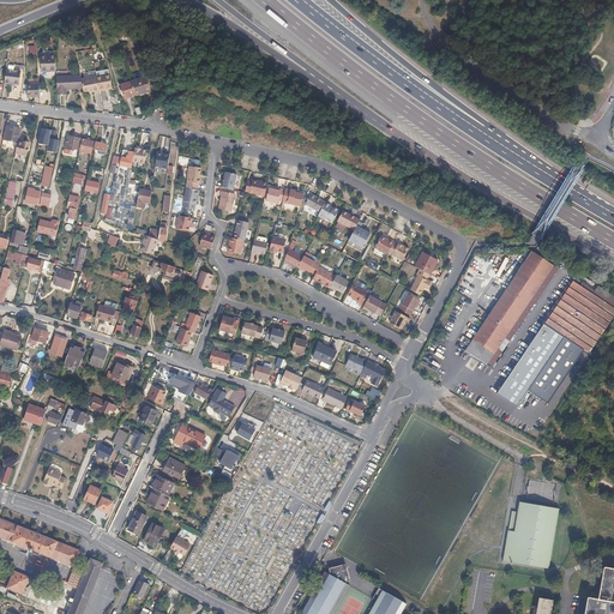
[(121,28),(116,29),(122,49),(128,48),(121,28)]
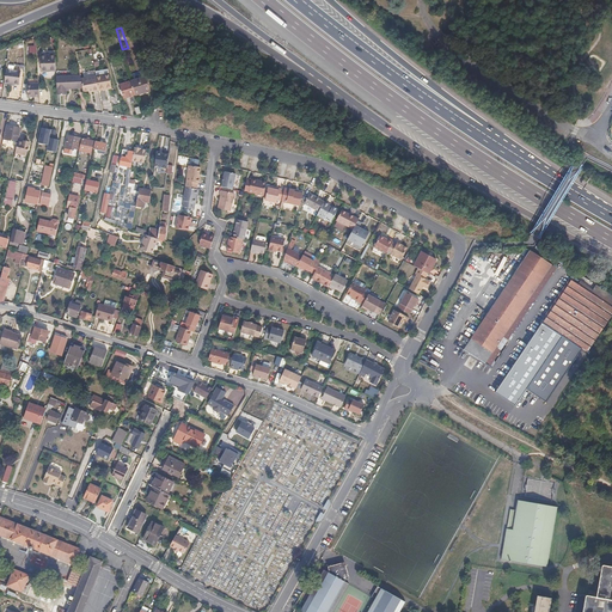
[(56,71),(55,60),(55,55),(41,55),(42,72),(56,71)]
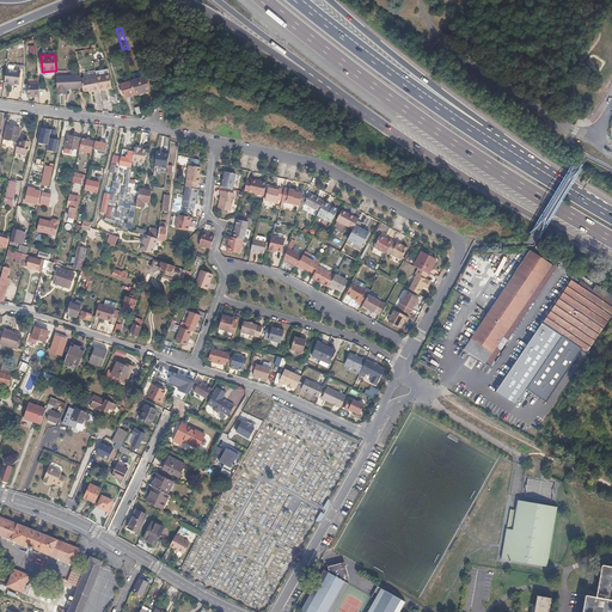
[(20,71),(6,69),(4,83),(19,85),(20,71)]
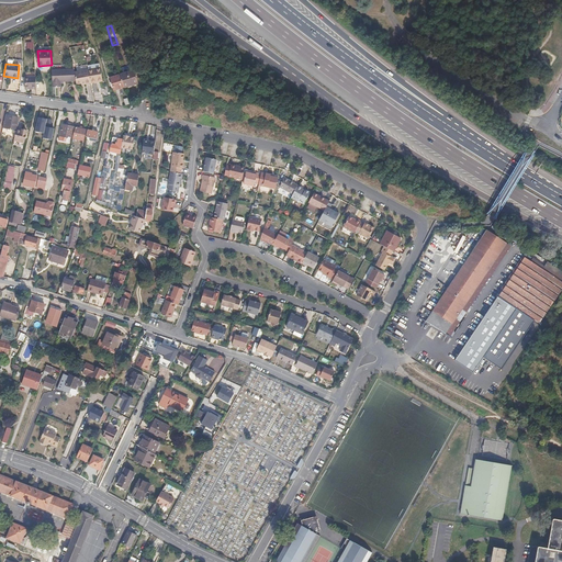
[(101,67),(89,69),(91,83),(99,82),(99,80),(104,79),(101,67)]
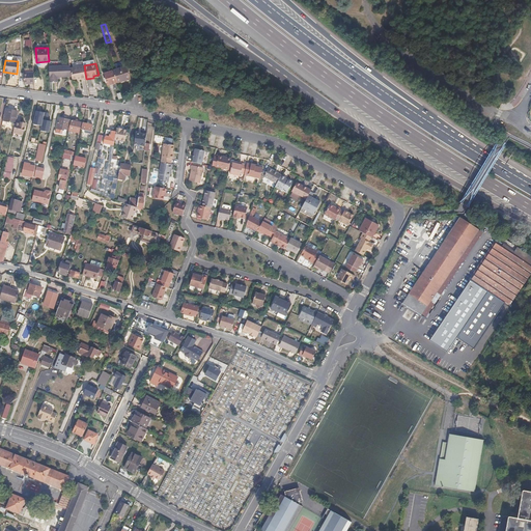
[(83,64),(70,67),(72,78),(73,79),(77,78),(80,77),(81,79),(86,78),(83,64)]
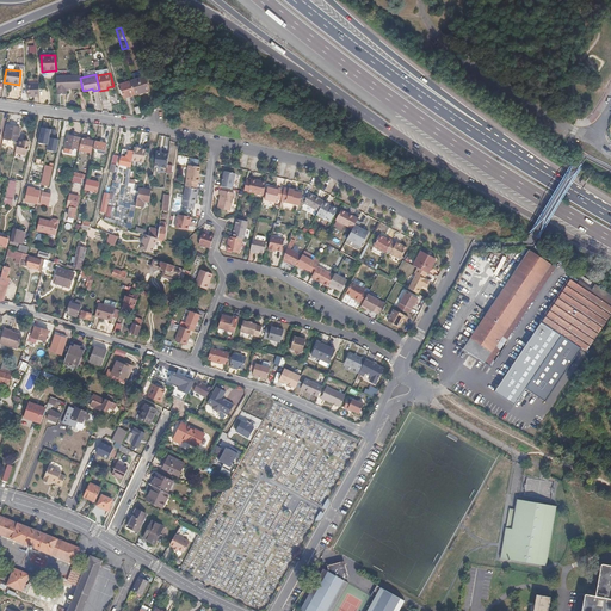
[(82,90),(80,78),(80,76),(56,78),(57,96),(66,94),(66,90),(82,90)]
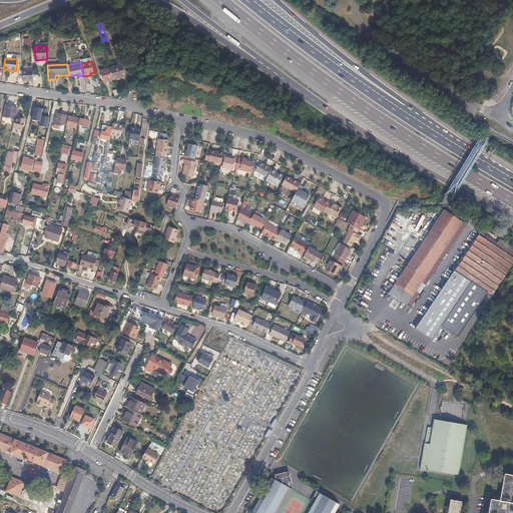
[(125,73),(122,66),(122,65),(111,68),(114,80),(127,77),(125,73)]
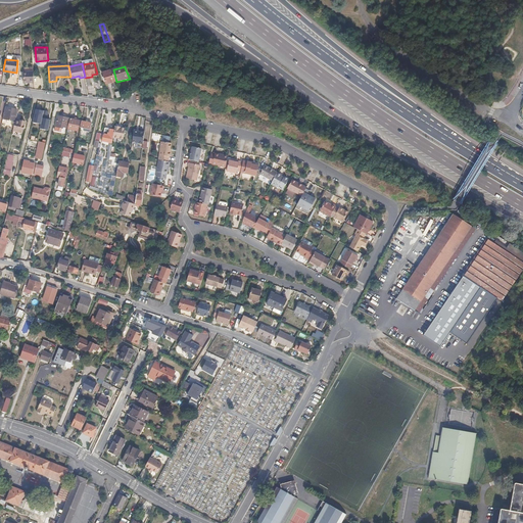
[(107,84),(116,82),(113,69),(103,73),(107,84)]
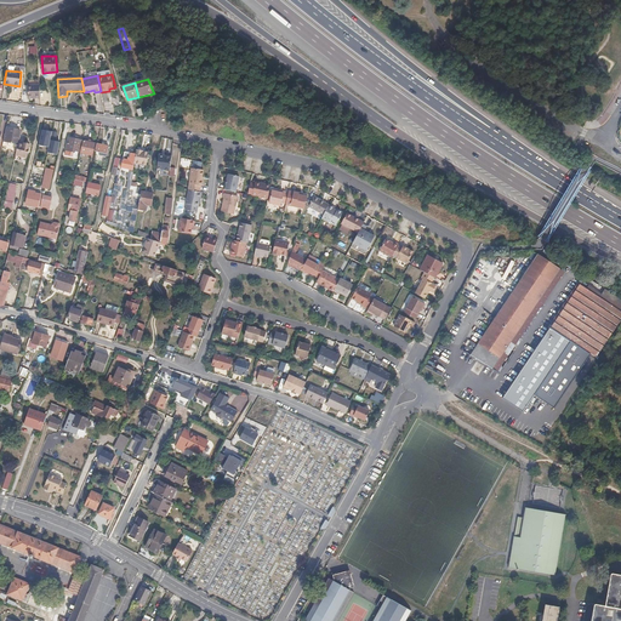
[(40,98),(40,86),(28,86),(28,98),(40,98)]
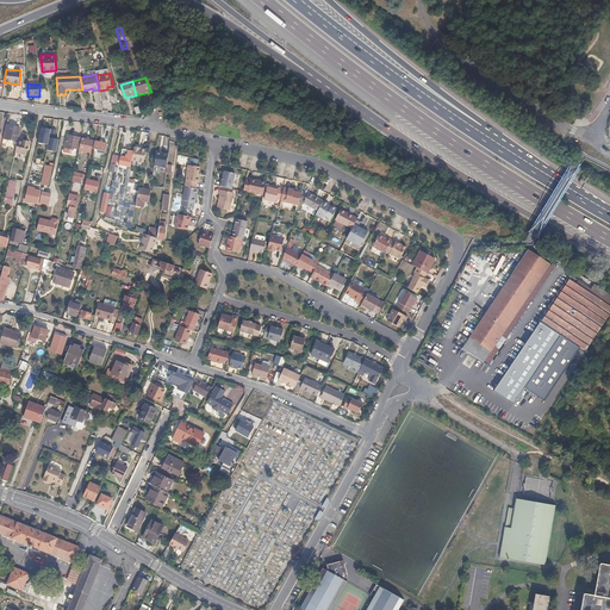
[(17,143),(17,142),(20,129),(5,125),(1,139),(17,143)]
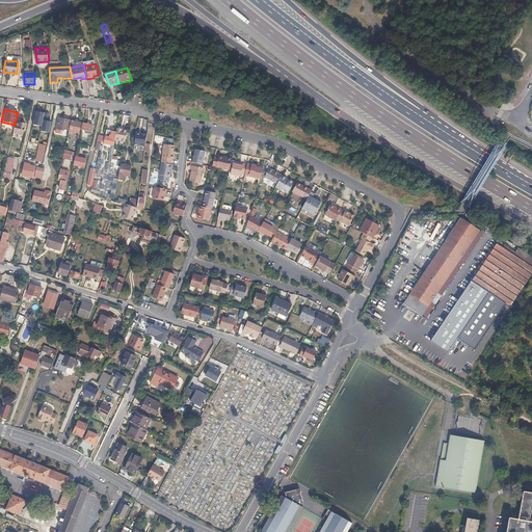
[(36,111),(33,124),(42,126),(43,120),(45,112),(36,111)]
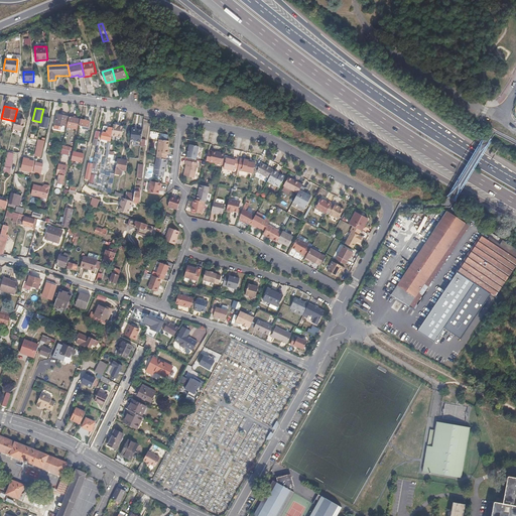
[(62,122),(67,123),(68,117),(56,115),(53,125),(61,127),(62,122)]
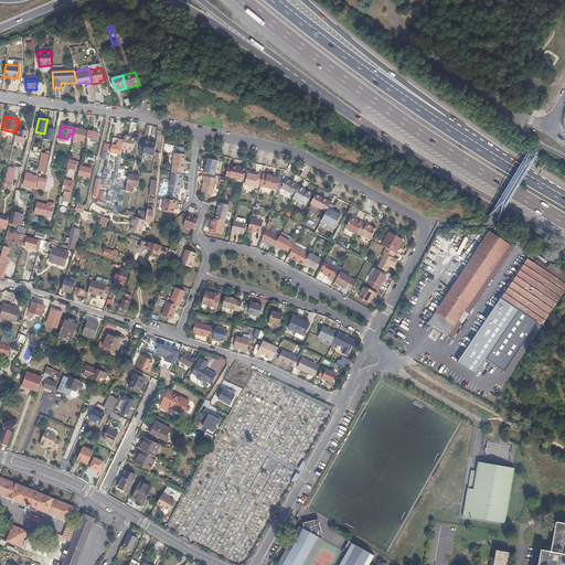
[(45,127),(44,134),(43,139),(52,141),(54,129),(51,128),(45,127)]
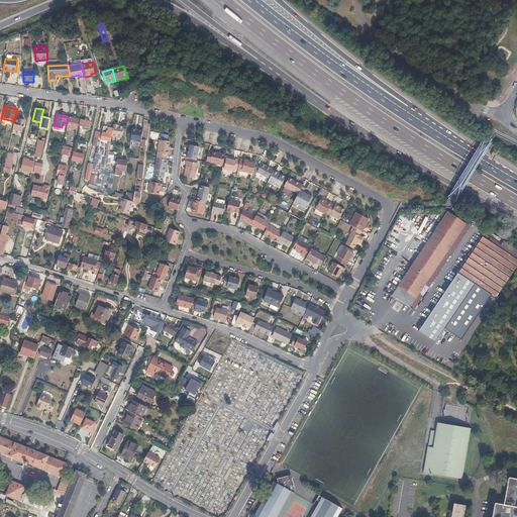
[(76,130),(78,119),(69,117),(67,127),(76,130)]
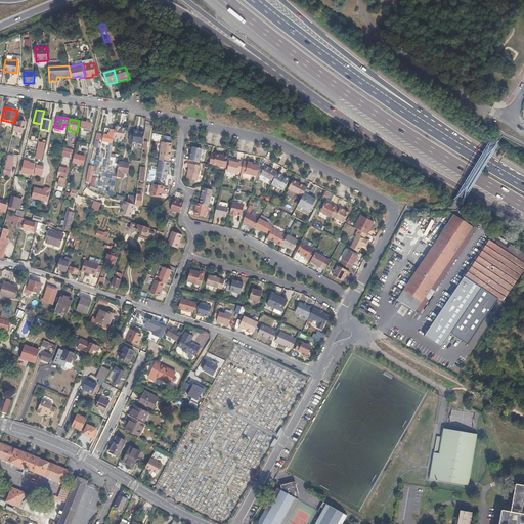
[(22,124),(14,122),(14,123),(12,131),(22,133),(23,128),(20,128),(22,124)]
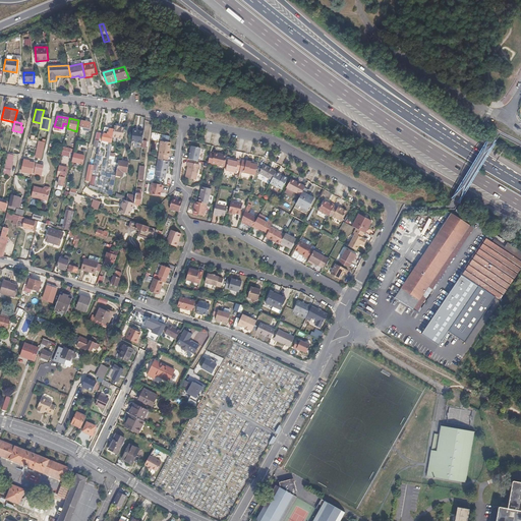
[(91,123),(80,121),(78,127),(89,129),(91,123)]
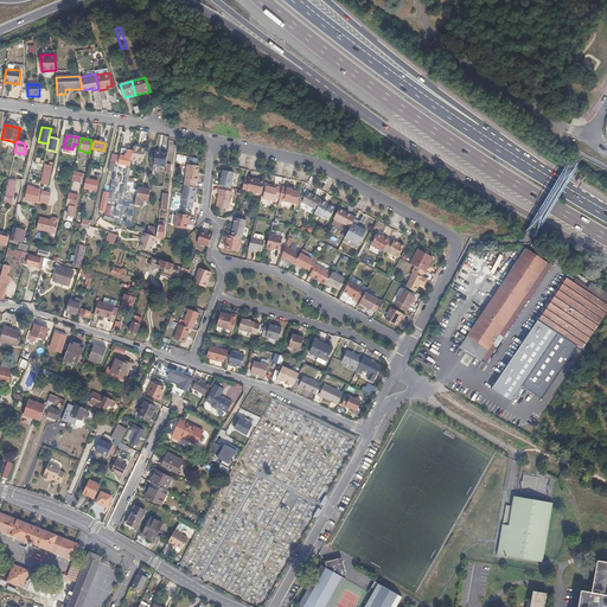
[(144,149),(138,148),(136,148),(136,147),(133,147),(132,151),(131,157),(131,160),(141,163),(144,149)]
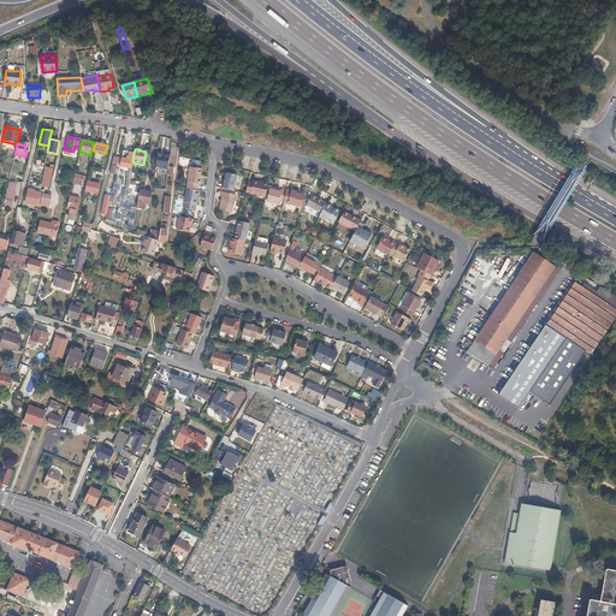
[(166,171),(167,170),(169,163),(169,158),(163,157),(163,155),(157,154),(154,169),(161,169),(161,170),(163,171),(166,171)]
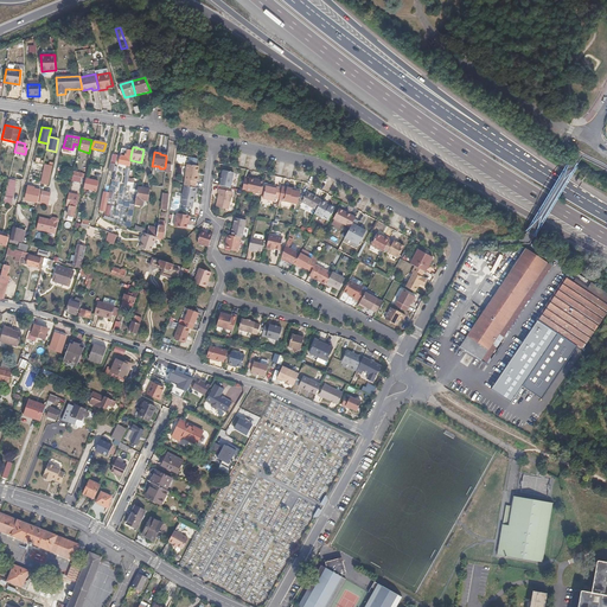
[(117,165),(129,167),(131,160),(131,157),(125,155),(120,155),(117,165)]
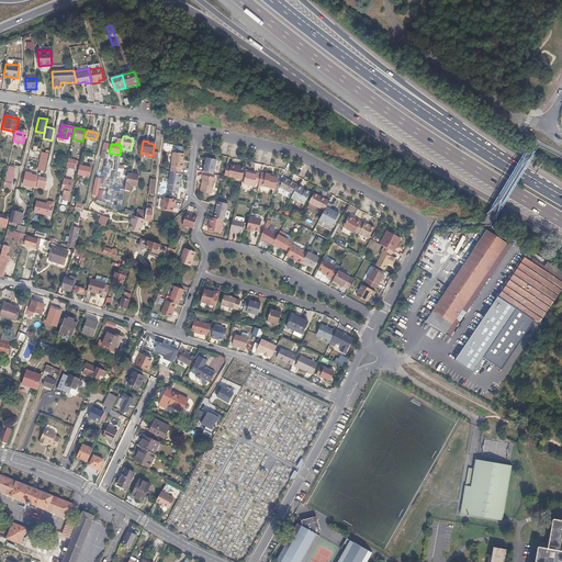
[(182,165),(184,155),(182,154),(183,148),(175,147),(173,153),(169,172),(170,172),(180,175),(181,169),(182,169),(183,165),(182,165)]
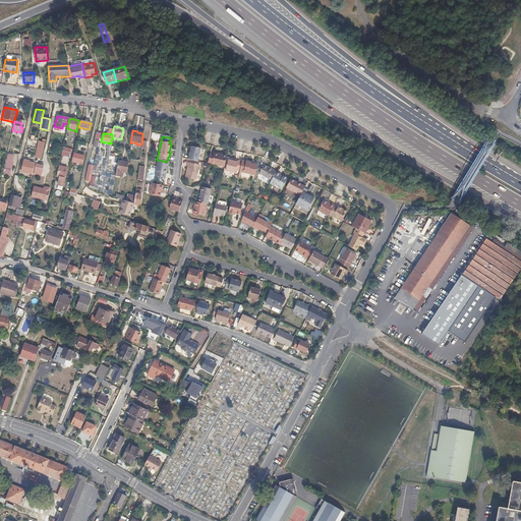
[(111,143),(101,141),(101,142),(104,145),(107,145),(107,147),(106,147),(106,150),(107,150),(106,159),(108,160),(109,157),(109,154),(111,143)]
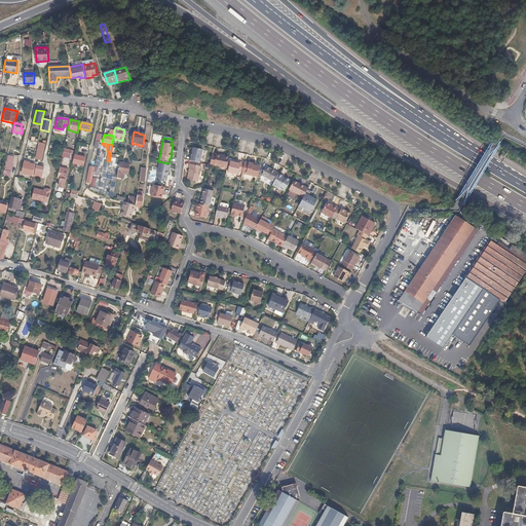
[(35,159),(41,160),(44,148),(38,147),(35,159)]
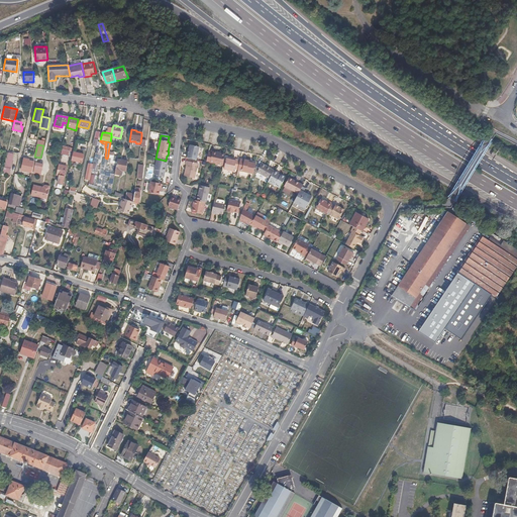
[(72,147),(63,145),(61,154),(69,156),(70,151),(71,151),(72,147)]
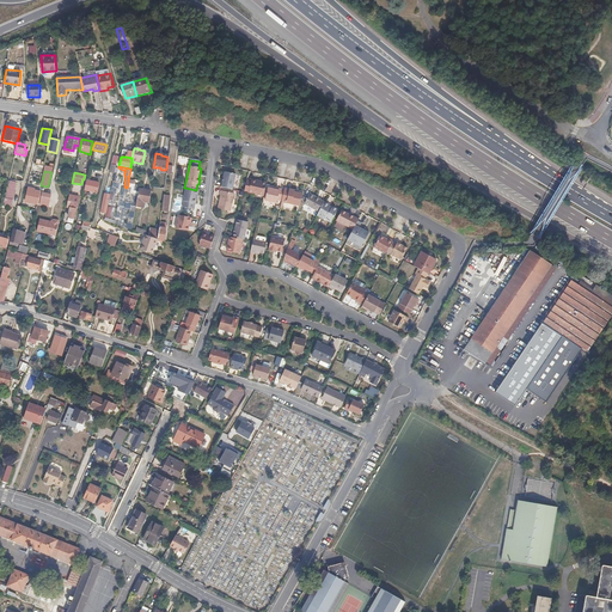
[(221,188),(232,190),(236,175),(224,172),(221,188)]
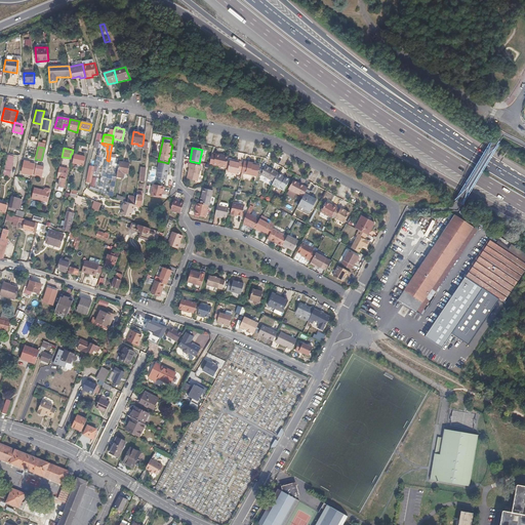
[(209,164),(226,168),(228,158),(219,156),(219,155),(215,154),(214,155),(211,155),(209,164)]
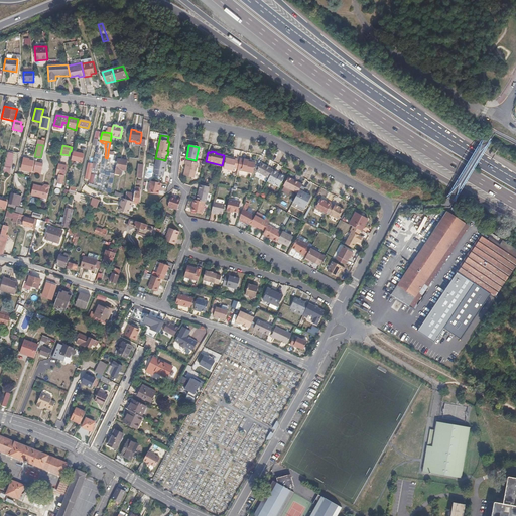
[(83,154),(73,152),(71,160),(81,162),(83,154)]
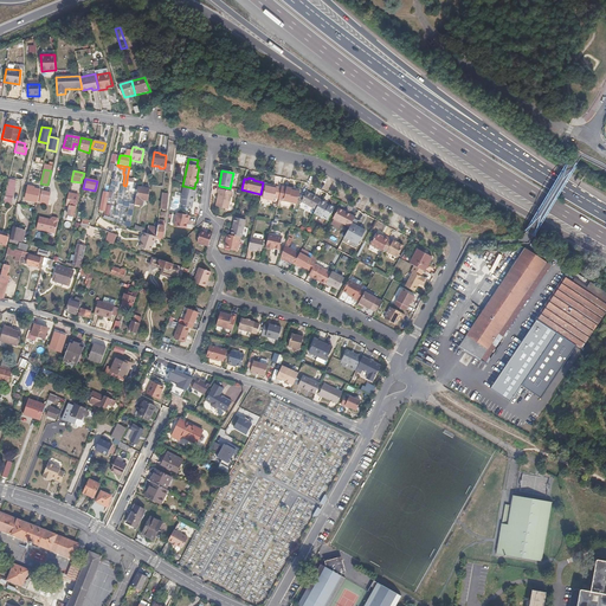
[(18,182),(7,180),(1,206),(12,208),(18,182)]
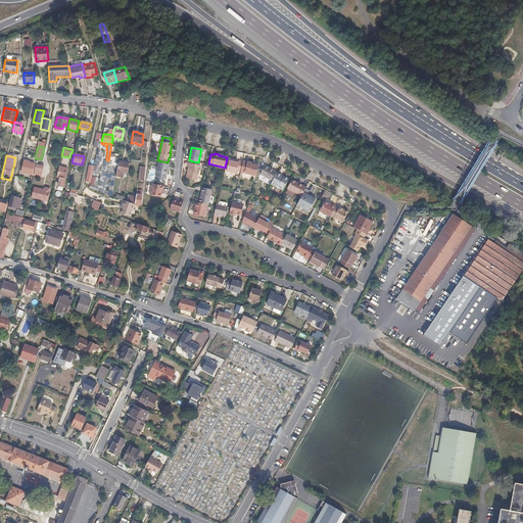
[(109,157),(108,160),(111,160),(111,165),(117,167),(119,161),(120,158),(115,158),(109,157)]
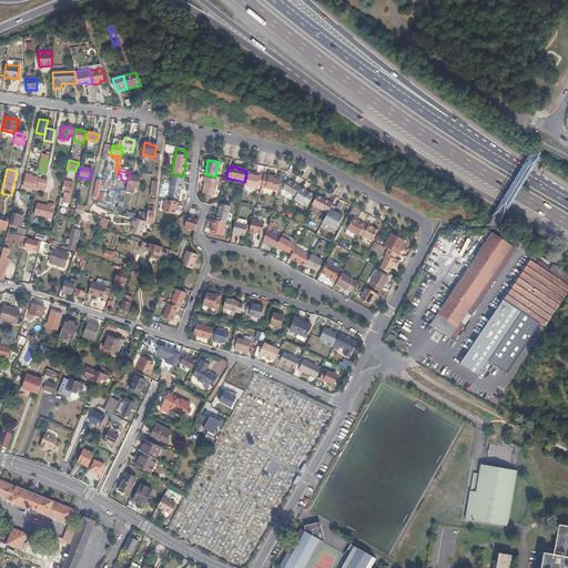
[(181,190),(183,178),(182,176),(172,174),(169,188),(170,188),(169,193),(179,195),(180,190),(181,190)]
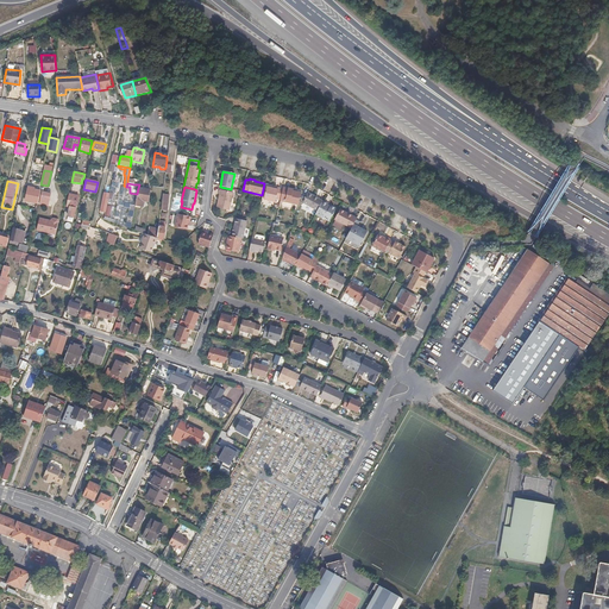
[(275,199),(280,200),(282,189),(277,188),(277,189),(265,187),(263,200),(275,202),(275,199)]
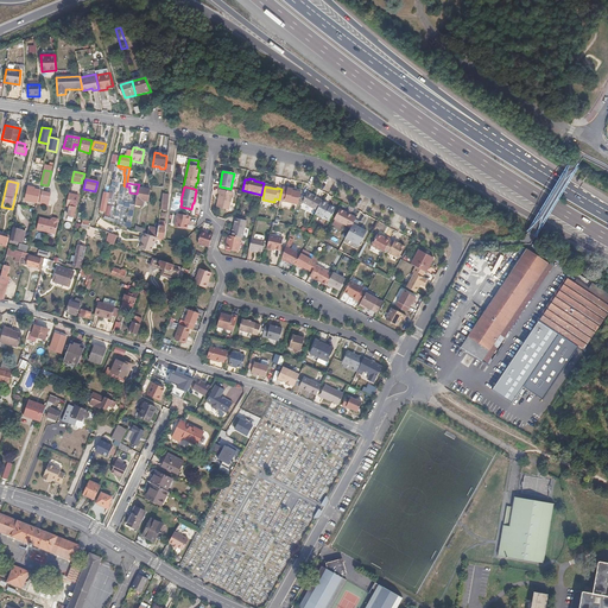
[(25,197),(37,201),(39,190),(27,188),(25,197)]
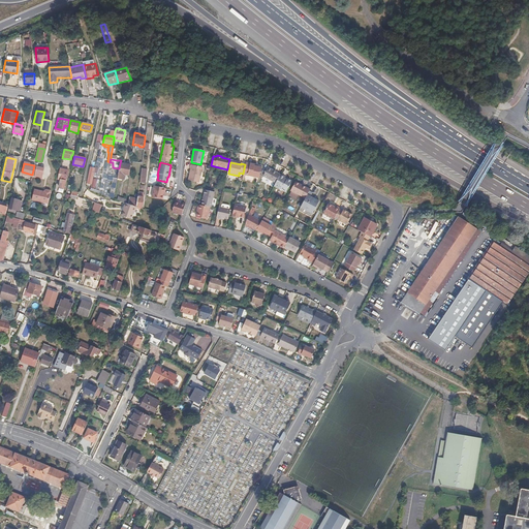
[(130,165),(120,163),(119,168),(117,179),(124,180),(125,175),(128,176),(130,165)]
